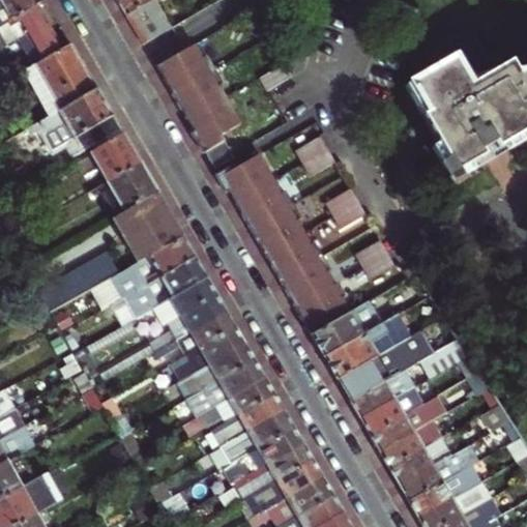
[(0,26),(34,6),(45,1),(44,0),(0,0),(0,26)]
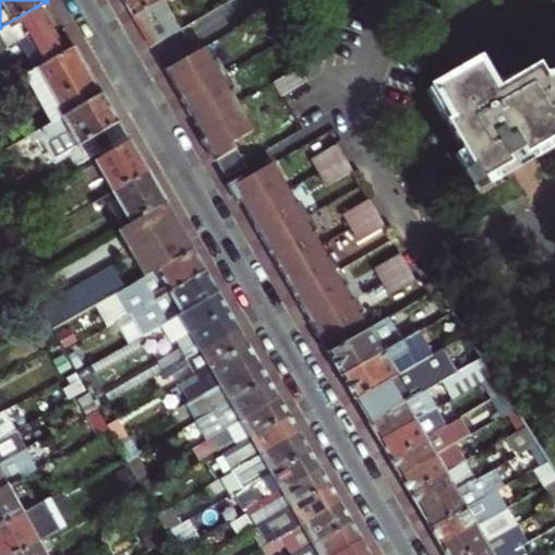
[(123,0),(127,4),(132,15),(158,0),(123,0)]
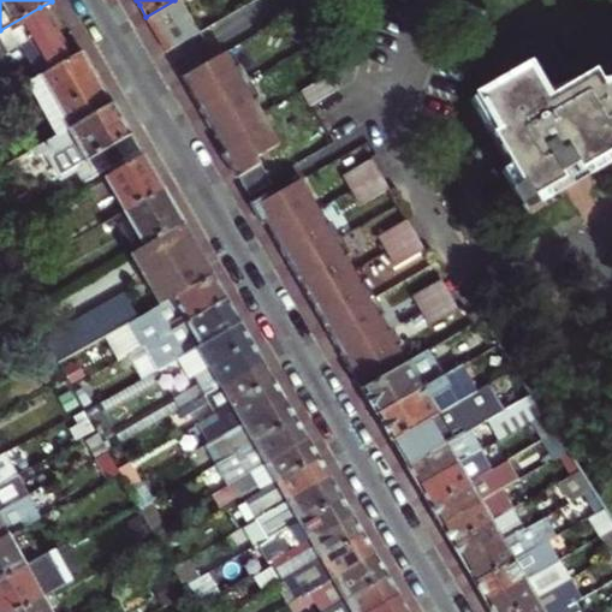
[(180,0),(174,0),(146,17),(166,49),(198,30),(180,0)]
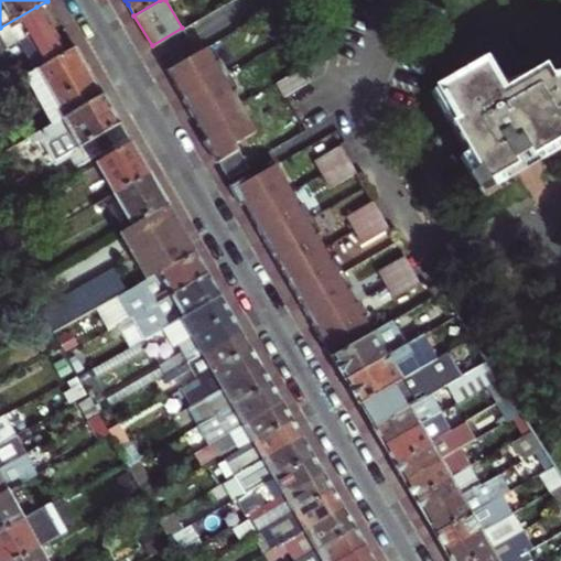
[(44,20),(36,7),(0,28),(0,45),(3,44),(6,49),(20,41),(36,69),(65,54),(44,20)]
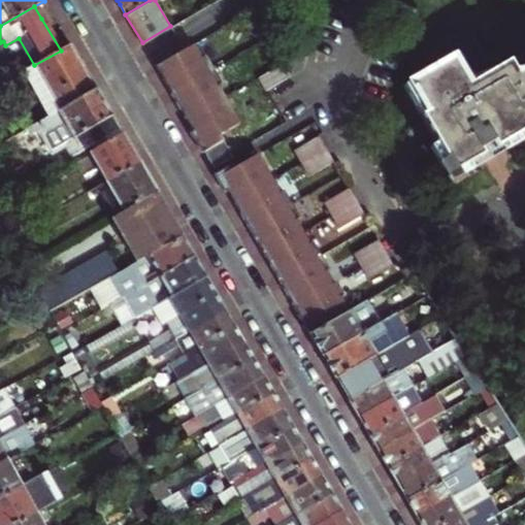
[(194,42),(155,64),(164,80),(173,95),(206,76),(211,72),(194,42)]
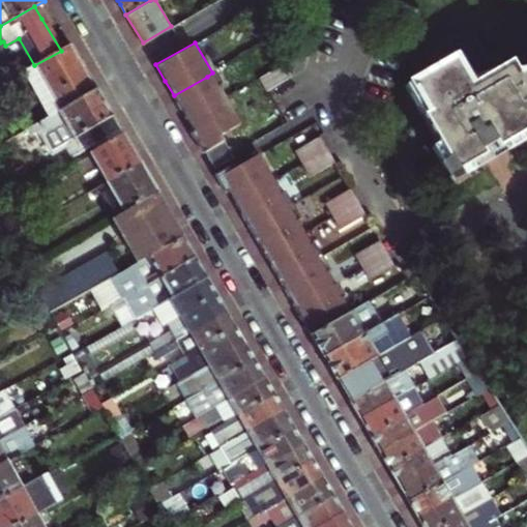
[(526,60),(507,56),(504,49),(488,58),(484,50),(461,62),(450,45),(401,71),(416,100),(422,96),(457,155),(480,142),(478,138),(485,134),(492,130),(494,134),(526,115),(526,60)]
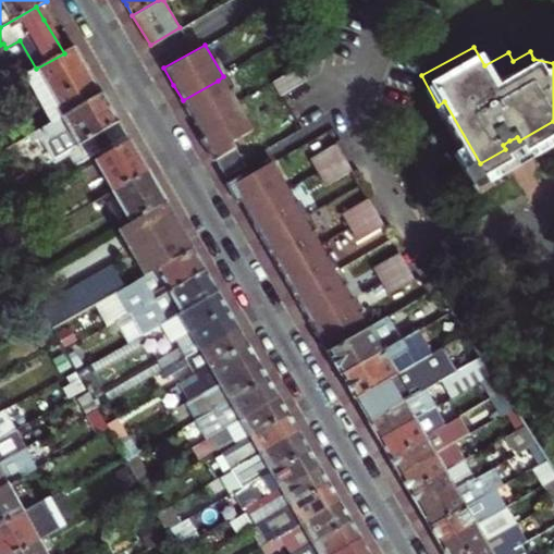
[(32,71),(59,120),(101,96),(89,74),(74,48),(64,53),(36,69),(32,71)]
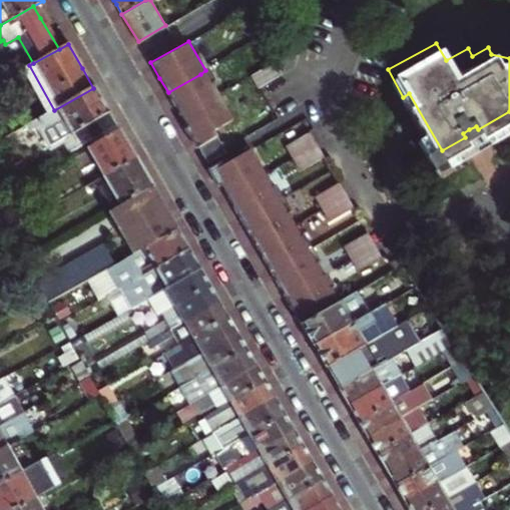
[(19,64),(16,58),(3,65),(12,75),(19,71),(16,65),(19,64)]
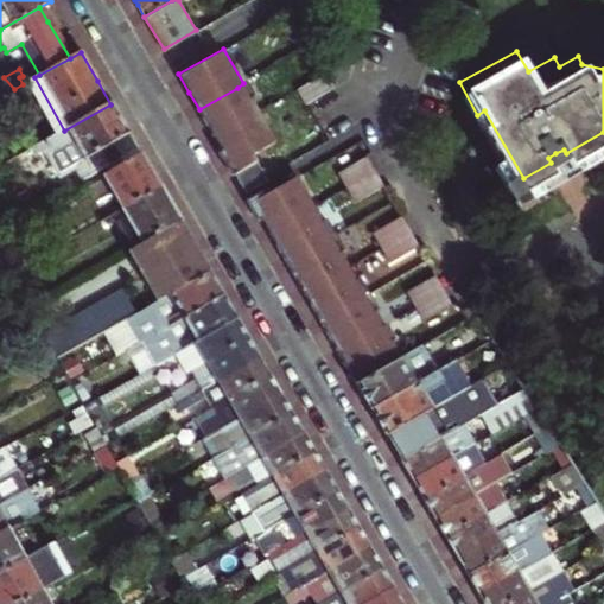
[(322,77),(294,93),(304,108),(332,91),(323,76),(322,77)]
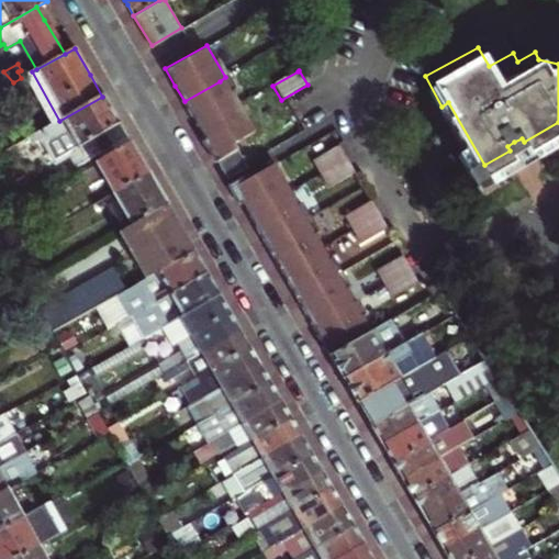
[(220,81),(185,101),(191,113),(200,129),(235,108),(241,105),(225,77),(220,81)]
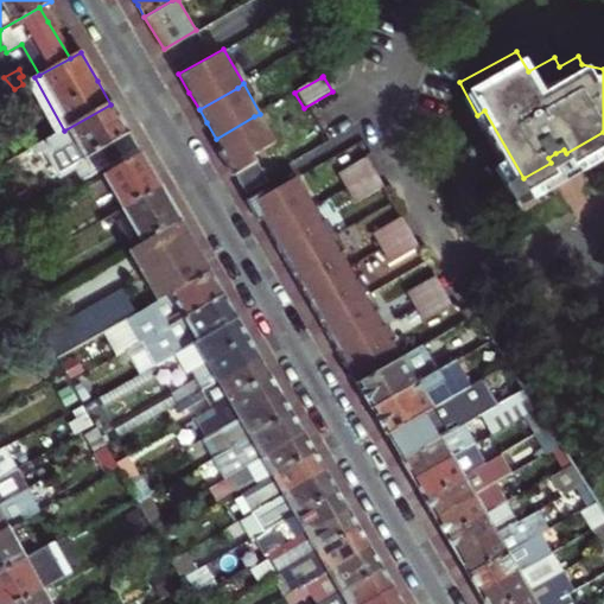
[(122,125),(110,105),(64,131),(0,165),(0,182),(11,177),(7,171),(48,150),(61,170),(75,163),(83,177),(135,147),(122,125)]
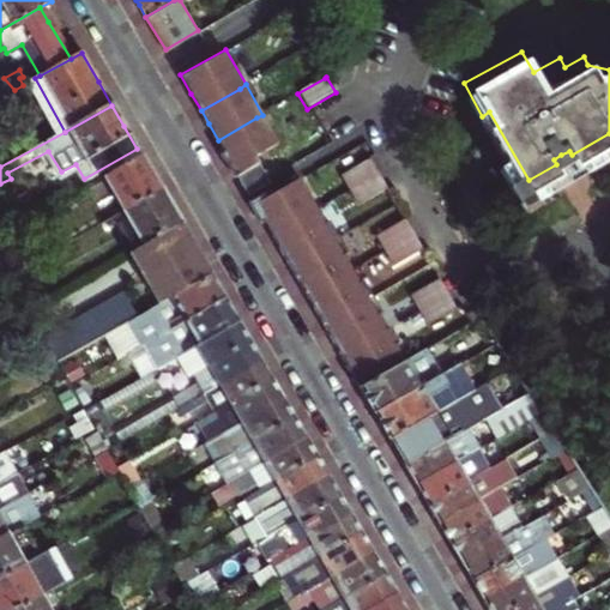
[(257,118),(218,140),(228,157),(236,171),(260,158),(270,175),(290,163),(263,115),(257,118)]
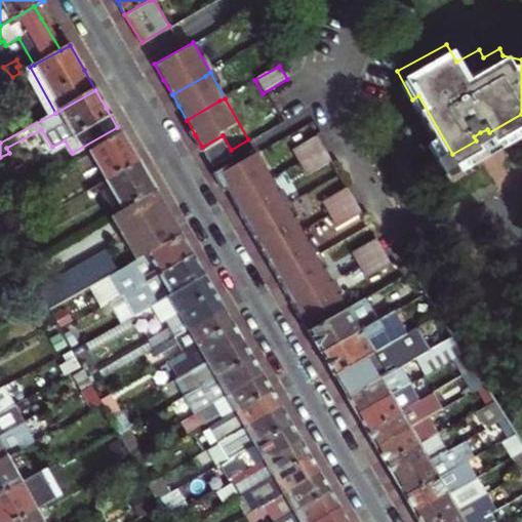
[(121,133),(86,154),(99,179),(135,158),(129,147),(121,133)]
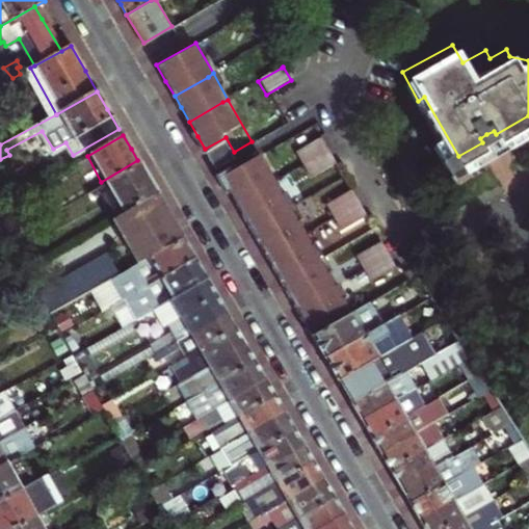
[(226,137),(205,149),(216,168),(236,154),(234,152),(226,137)]
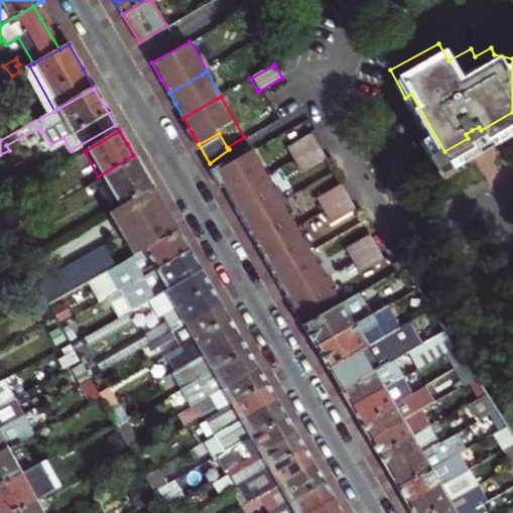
[(312,135),(289,149),(296,161),(319,147),(312,135)]
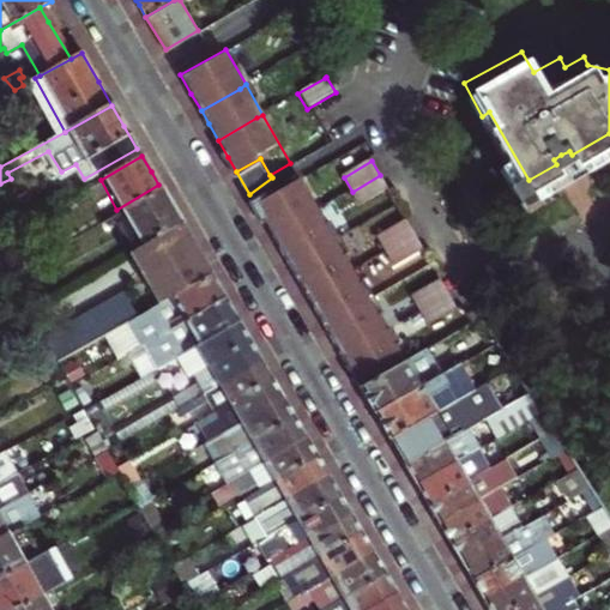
[(380,175),(352,192),(361,207),(390,191),(380,175)]
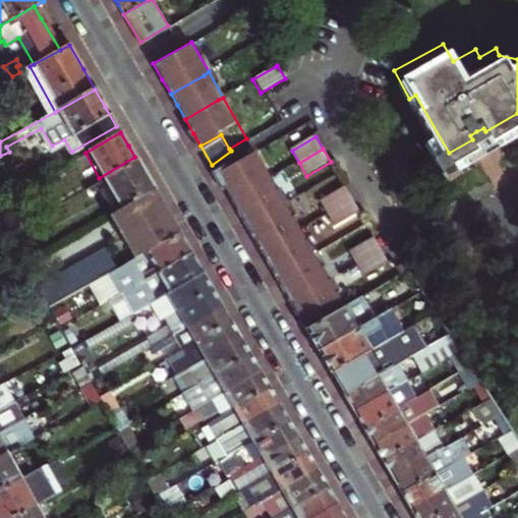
[(251,157),(218,175),(223,183),(233,202),(266,182),(271,179),(256,154),(251,157)]
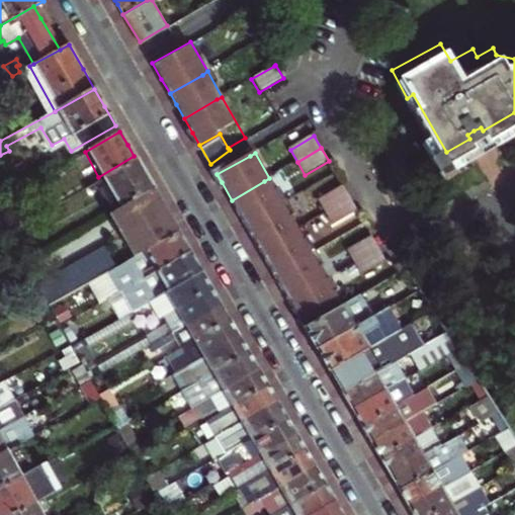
[(134,156),(98,177),(116,208),(152,188),(144,173),(134,156)]
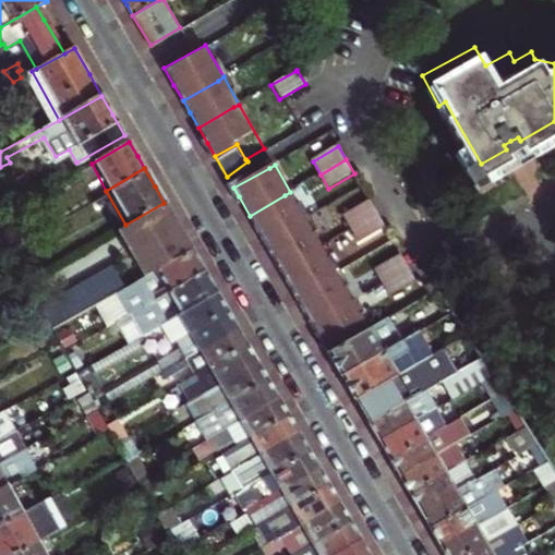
[(285,195),(250,216),(257,230),(265,243),(301,222),(306,219),(290,192),(285,195)]
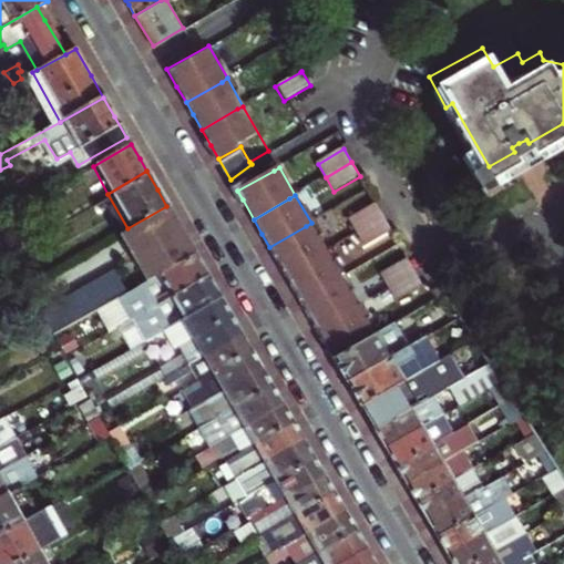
[(377,204),(350,219),(358,233),(385,218),(377,204)]
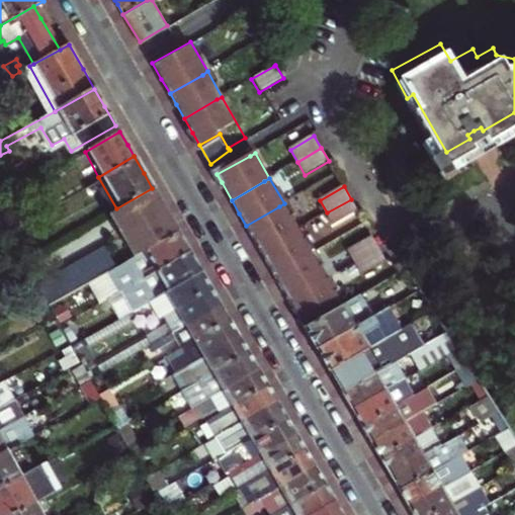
[(164,209),(152,188),(116,208),(108,212),(134,257),(177,233),(164,209)]
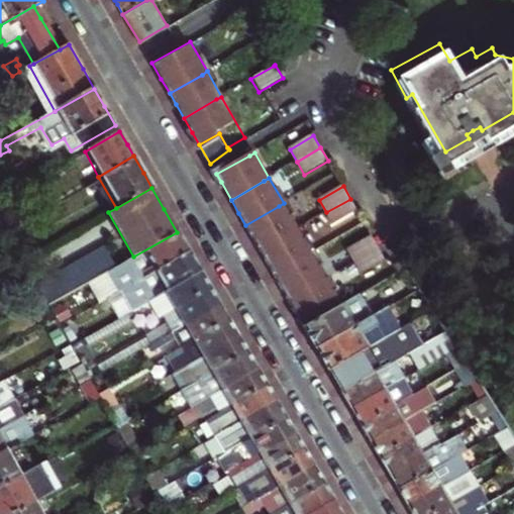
[(357,211),(350,199),(326,212),(333,225),(357,211)]
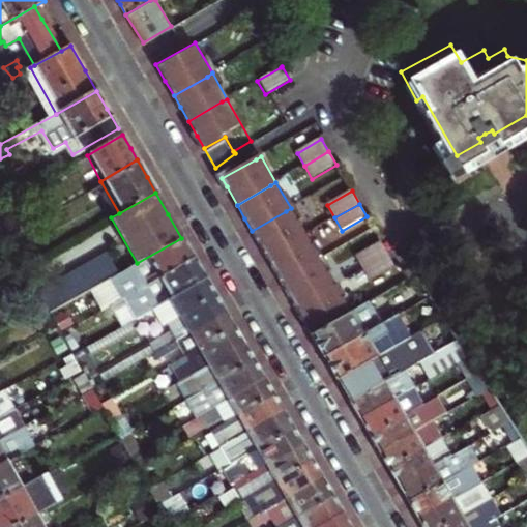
[(286,211),(252,231),(259,243),(267,257),(300,237),(305,234),(291,208),(286,211)]
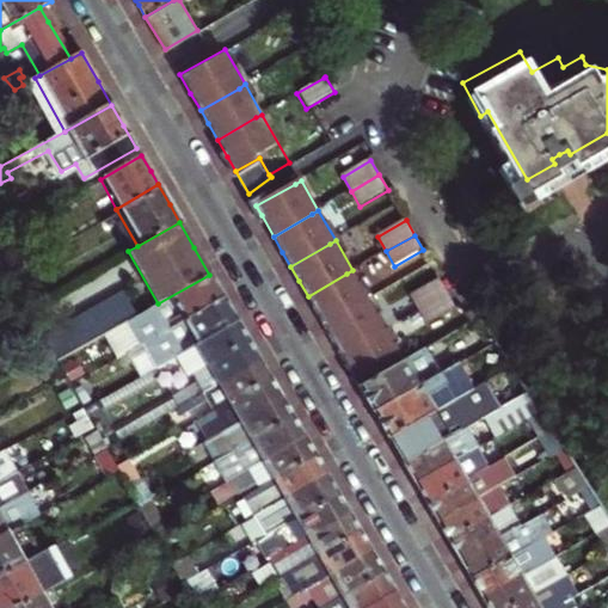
[(347,274),(308,296),(317,312),(325,326),(364,304),(370,300),(352,270),(347,274)]
